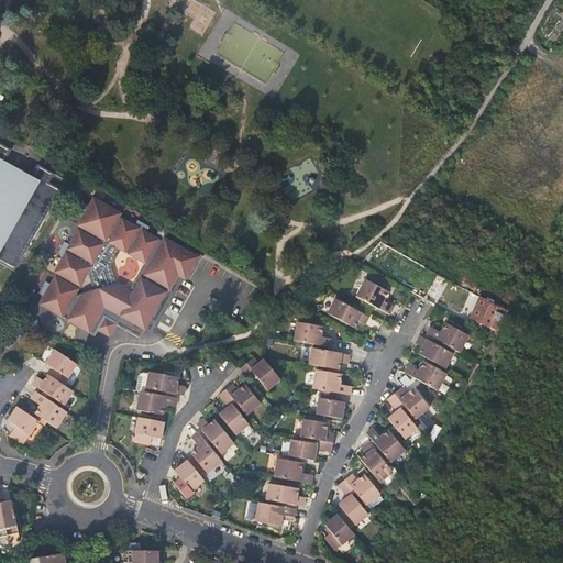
[(0,181),(0,165),(2,163),(8,150),(0,145),(0,264),(12,271),(57,190),(46,184),(51,174),(34,165),(28,177),(19,192),(0,181)]
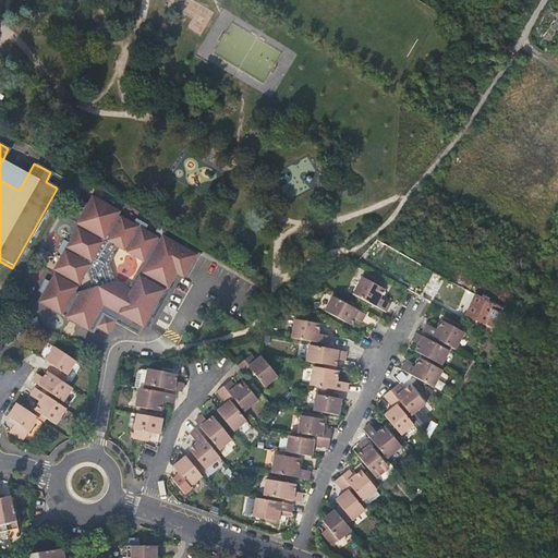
[(27,176),(2,161),(0,164),(0,180),(19,191),(27,176)]
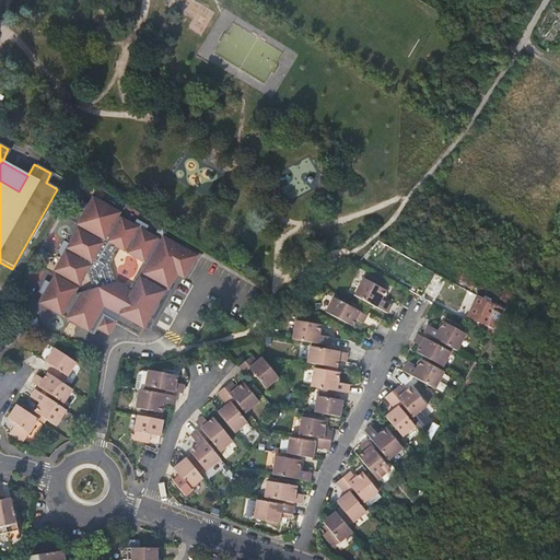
[(53,283),(46,295),(41,303),(91,330),(96,335),(100,328),(106,317),(117,324),(141,337),(147,328),(146,328),(147,326),(166,292),(168,293),(182,269),(189,273),(199,256),(165,236),(163,240),(148,231),(136,224),(120,216),(121,211),(95,196),(91,203),(84,216),(80,223),(82,225),(71,243),(65,255),(56,270),(59,272),(53,283)]
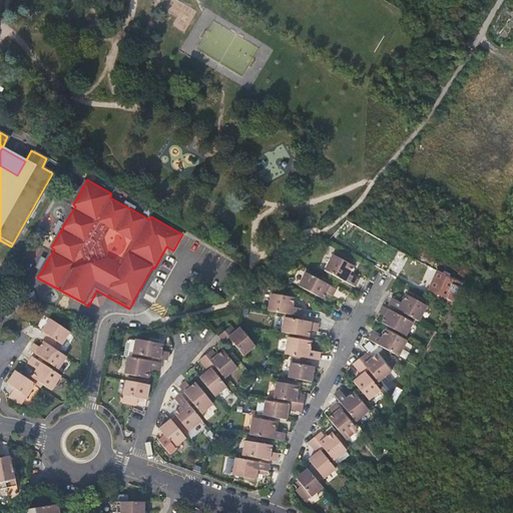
[(77,197),(83,186),(77,183),(71,194),(77,197)]
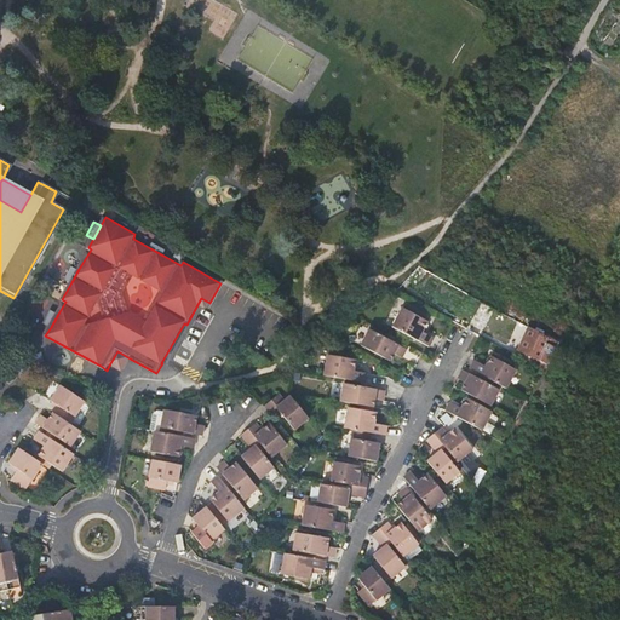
[(150,248),(164,256),(167,250),(154,242),(150,248)]
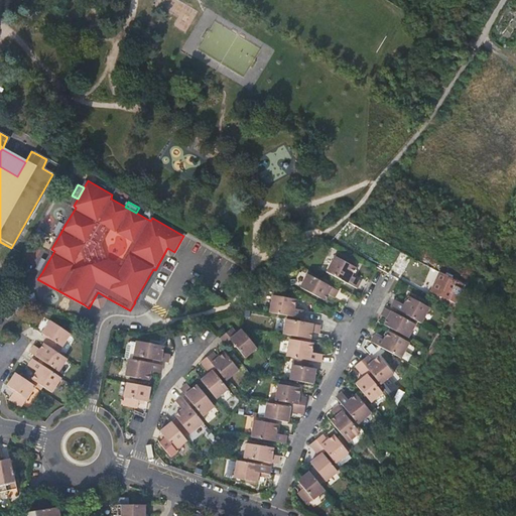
[(147,214),(152,217),(156,211),(150,208),(147,214)]
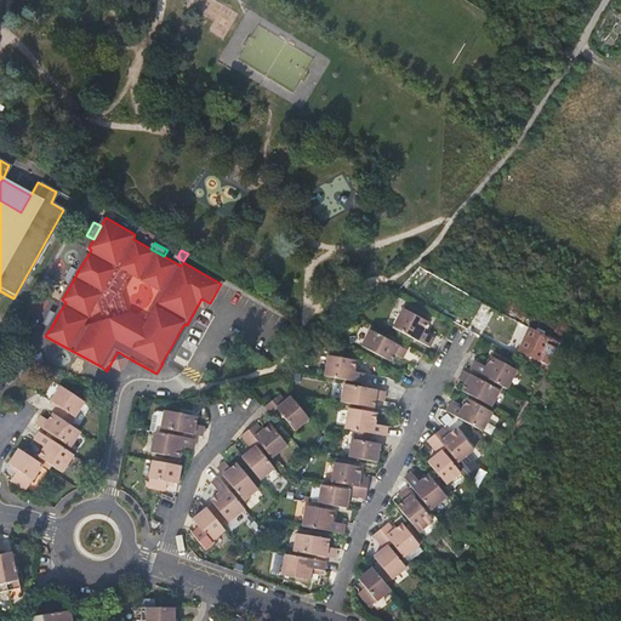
[(66,279),(72,283),(79,269),(73,266),(66,279)]
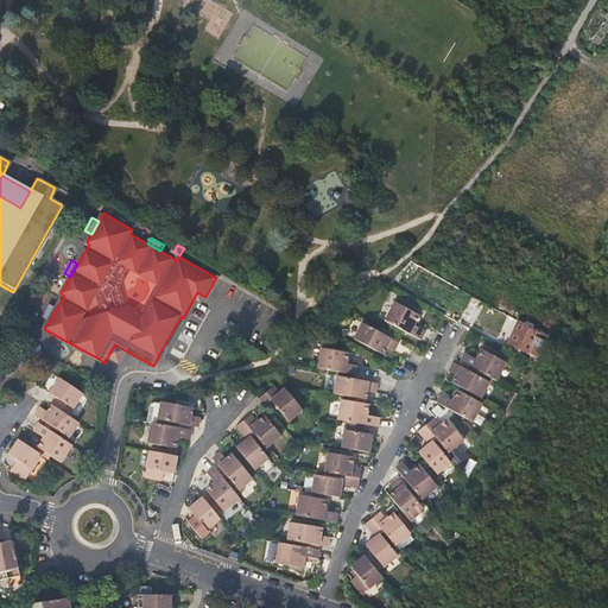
[(54,274),(46,271),(43,278),(50,282),(54,274)]
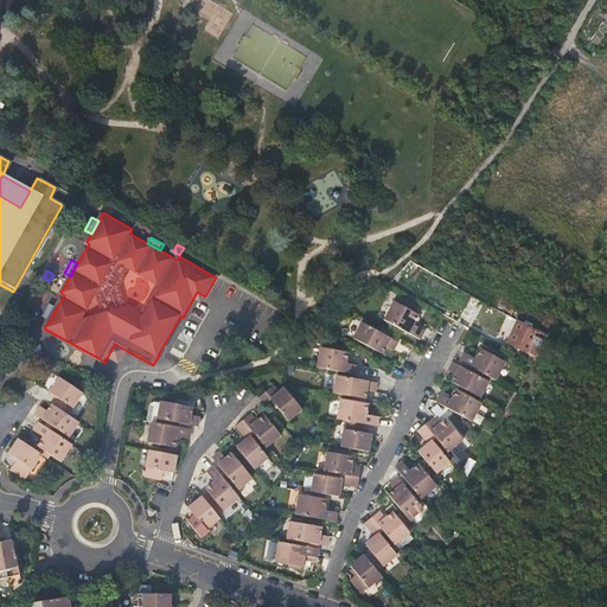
[(57,307),(50,302),(43,315),(50,320),(57,307)]
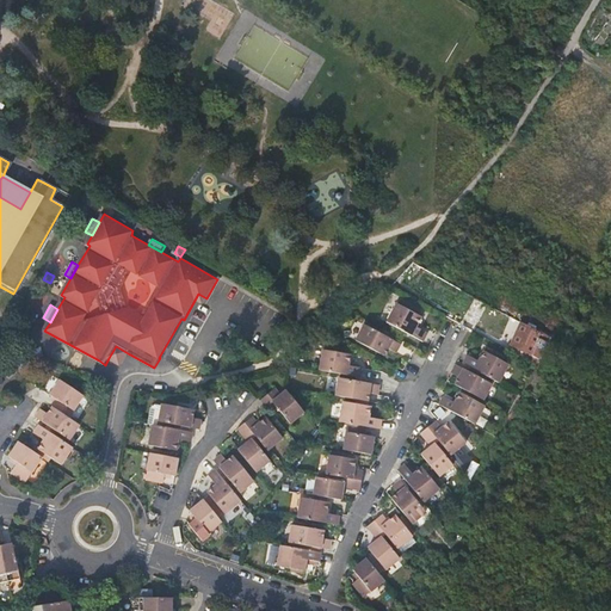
[(425,343),(430,334),(418,327),(423,318),(399,304),(389,322),(425,343)]
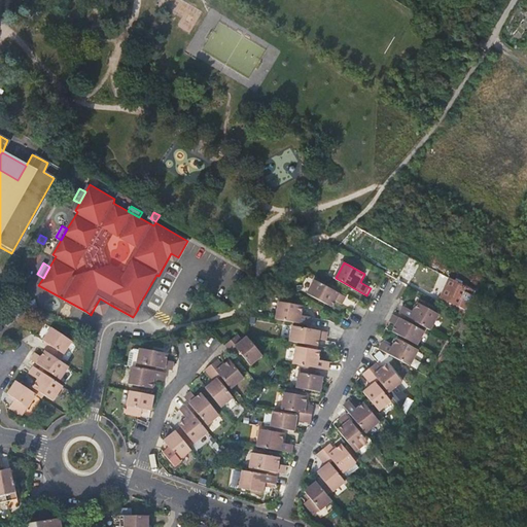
[(467,286),(450,277),(440,296),(450,302),(454,294),(460,297),(467,286)]
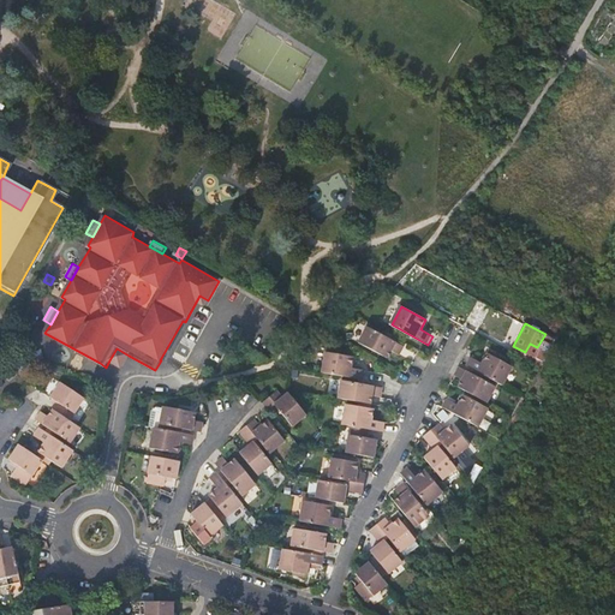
[(368,328),(358,344),(388,359),(393,352),(400,356),(404,348),(368,328)]
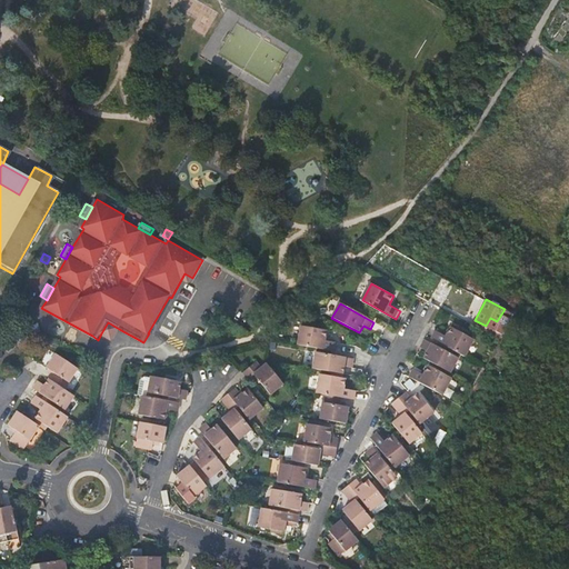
[(119,329),(108,322),(101,333),(112,340),(119,329)]
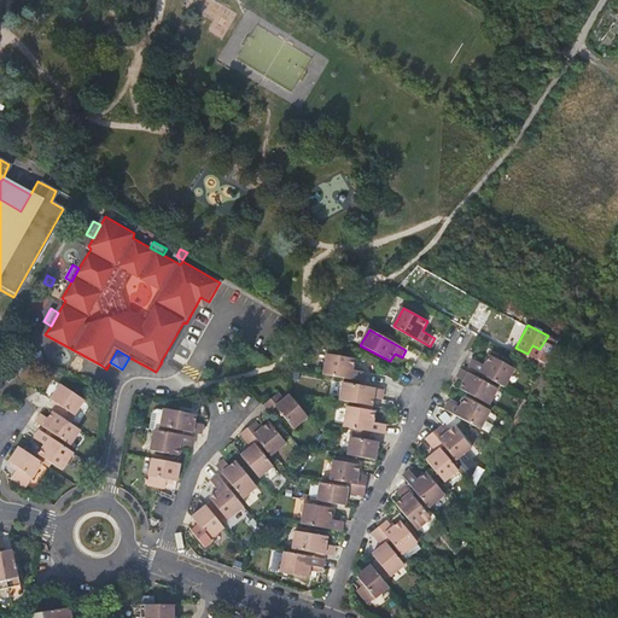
[(36,362),(44,360),(41,353),(34,354),(36,362)]
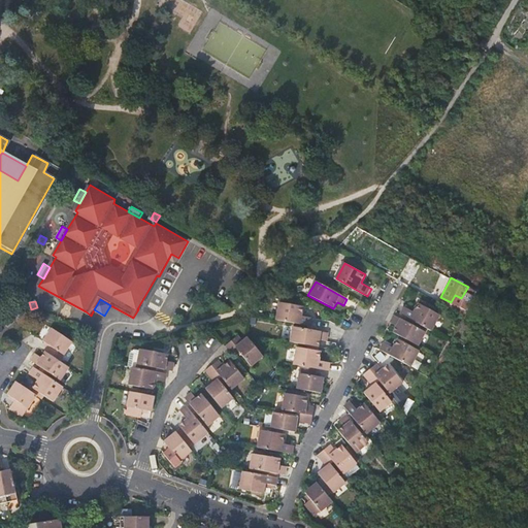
[(312,327),(315,319),(303,317),(304,306),(282,302),(278,321),(312,327)]
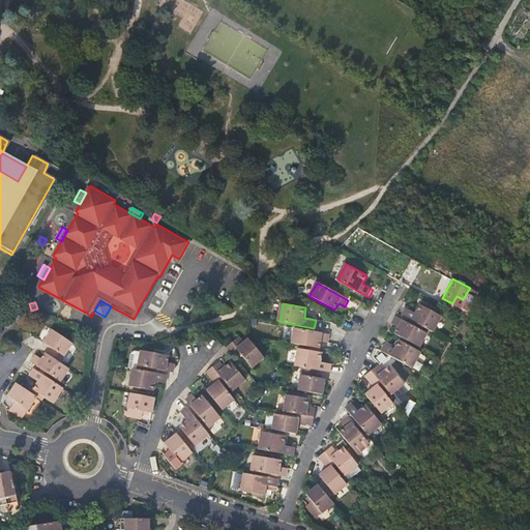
[(464,316),(469,307),(464,304),(459,313),(464,316)]
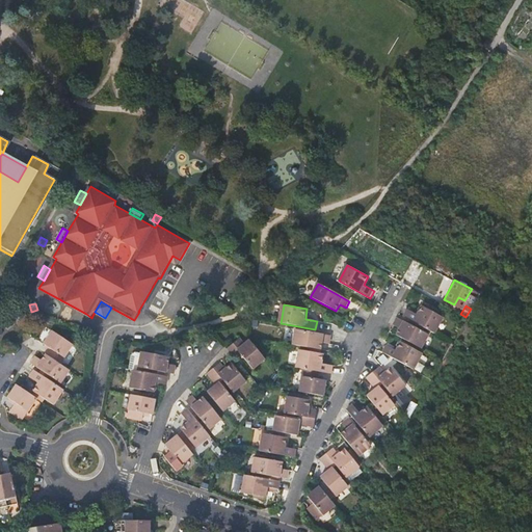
[(418,315),(408,310),(404,318),(435,335),(444,318),(423,307),(418,315)]
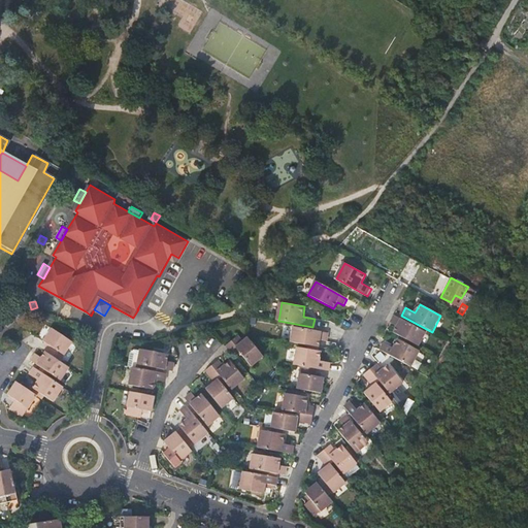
[(13,314),(5,321),(10,326),(19,319),(13,314)]
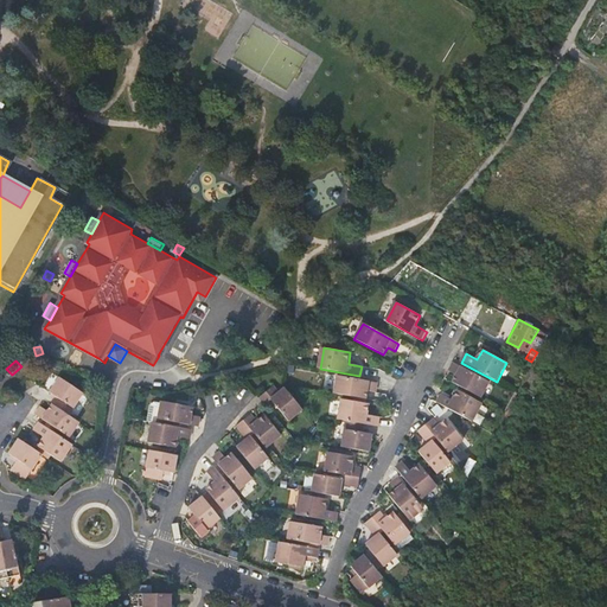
[(481,398),(490,383),(460,365),(455,363),(451,371),(458,376),(454,383),(481,398)]
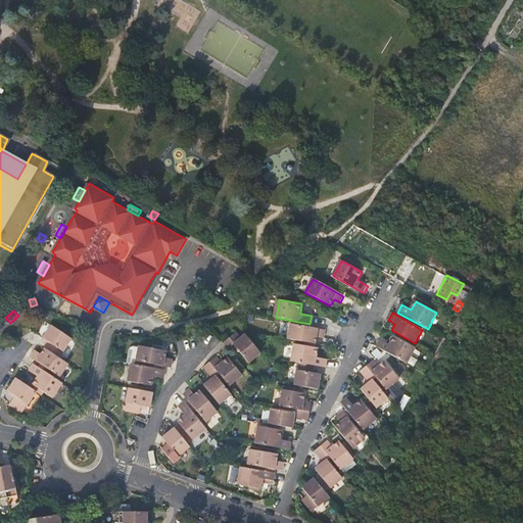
[(326,330),(315,328),(293,324),(290,339),(318,344),(319,337),(325,338),(326,330)]
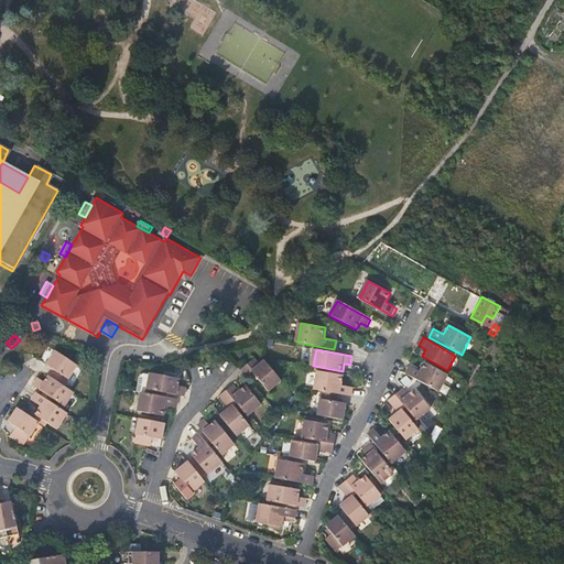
[(57,350),(47,364),(56,369),(51,376),(64,384),(77,364),(57,350)]
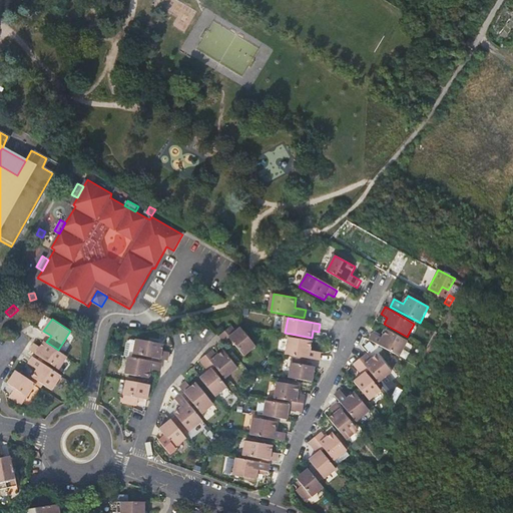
[(248,336),(242,328),(237,332),(233,328),(221,336),(226,341),(230,338),(244,356),(258,347),(248,336)]
